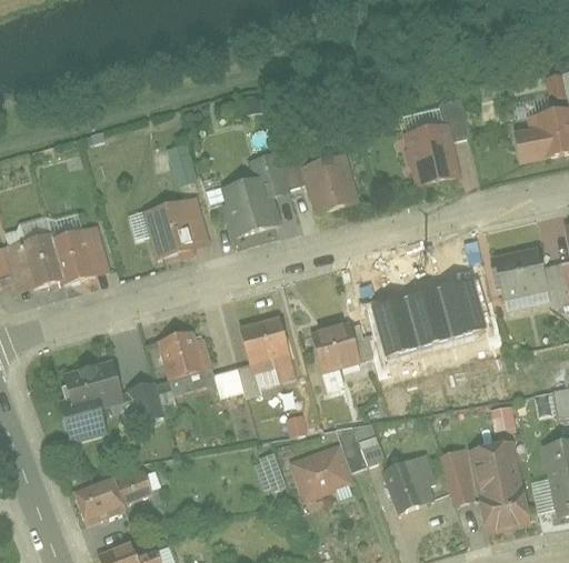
[(568,154),(568,107),(526,117),(528,129),(513,132),(520,166),(568,154)]
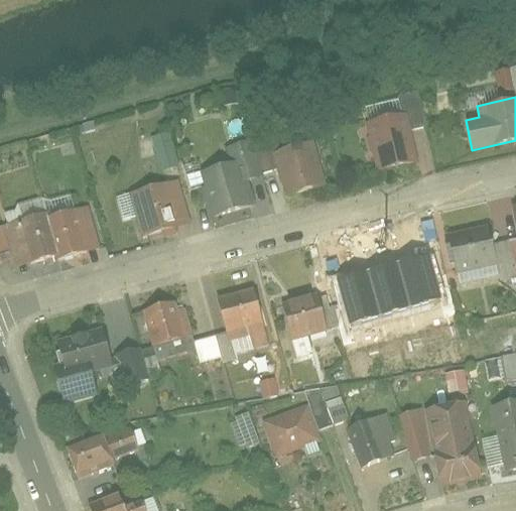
[(405,111),(365,121),(377,170),(417,160),(405,111)]
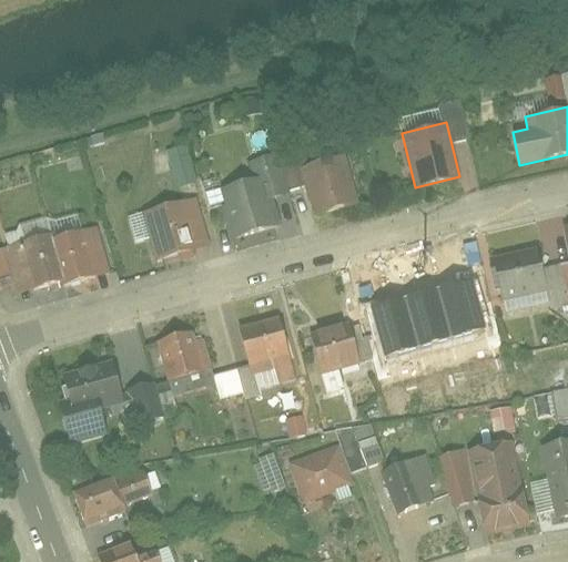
[(171,182),(193,179),(186,141),(165,144),(171,182)]
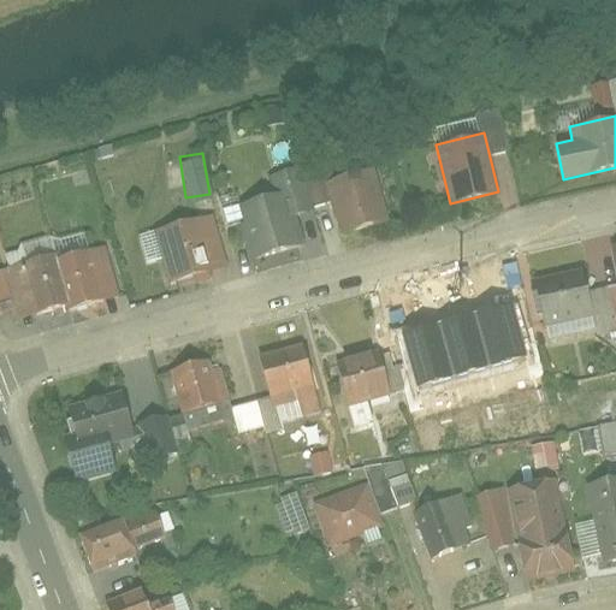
[(234,205),(249,260),(304,244),(295,212),(314,206),(301,161),(265,172),(272,194),(234,205)]
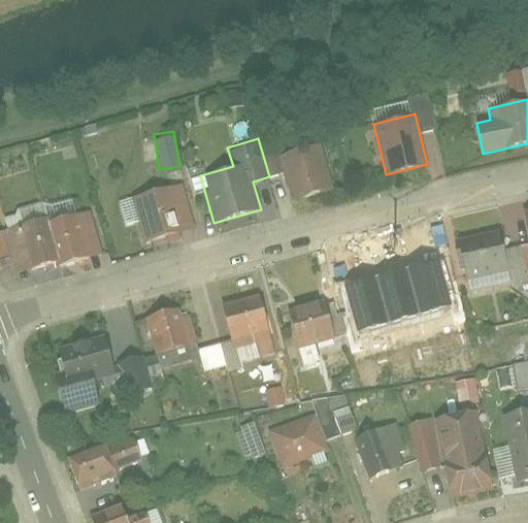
[(292,201),(335,188),(320,140),(276,154),(292,201)]
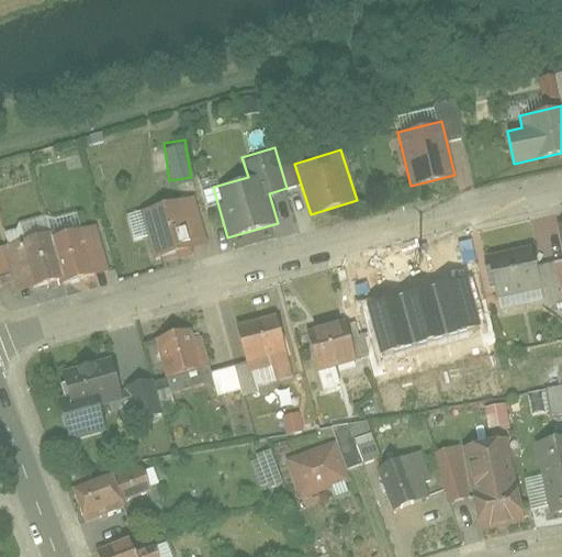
[(206,241),(193,195),(139,210),(153,256),(206,241)]
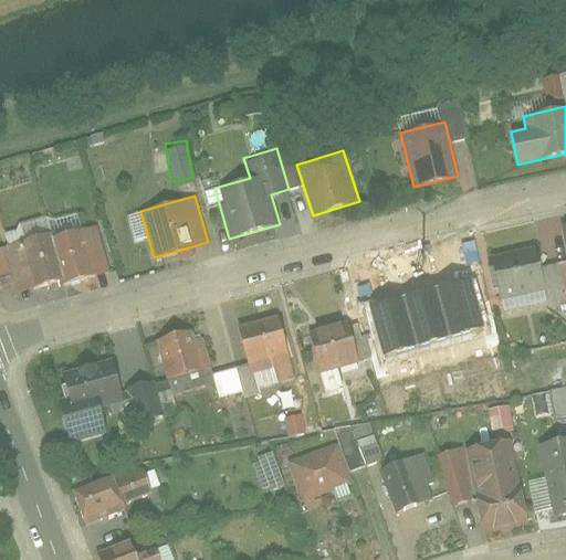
[(111,268),(96,223),(54,235),(52,231),(0,245),(0,287),(11,284),(13,291),(63,276),(64,282),(111,268)]
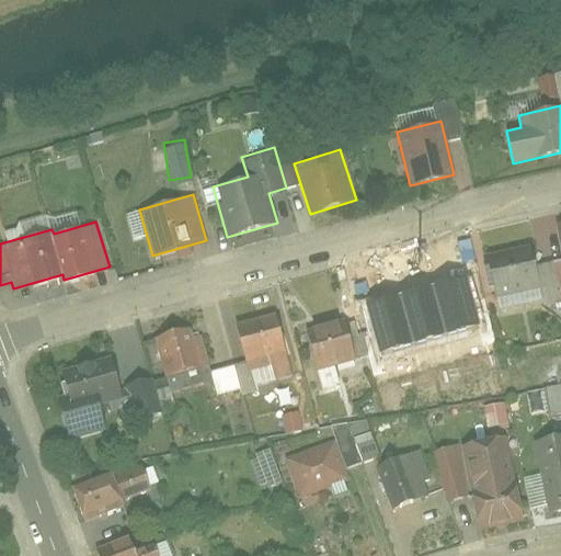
[(534,244),(487,253),(496,296),(542,286),(534,244)]
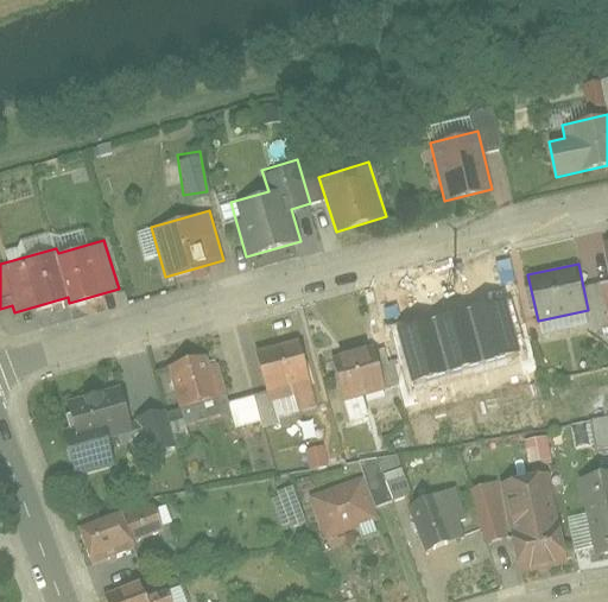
[(473,319),(428,331),(438,375),(461,369),(460,363),(482,357),(473,319)]
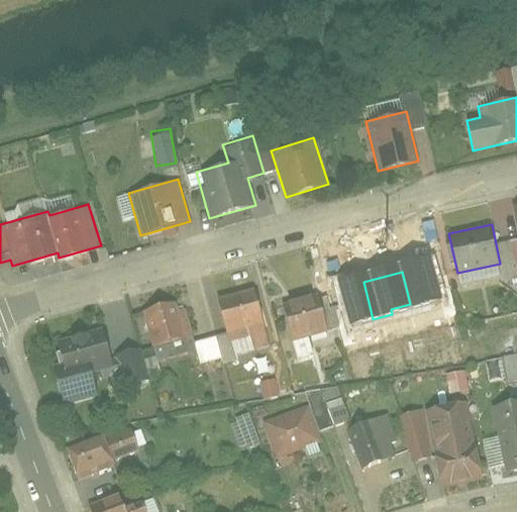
[(254,286),(216,297),(228,336),(266,325),(254,286)]
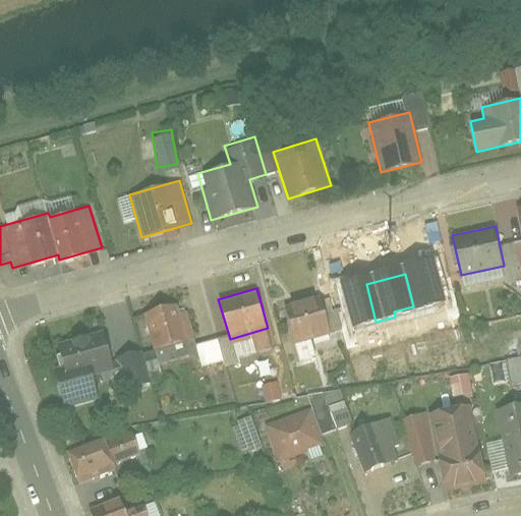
[(321,296),(284,307),(295,344),(332,333),(321,296)]
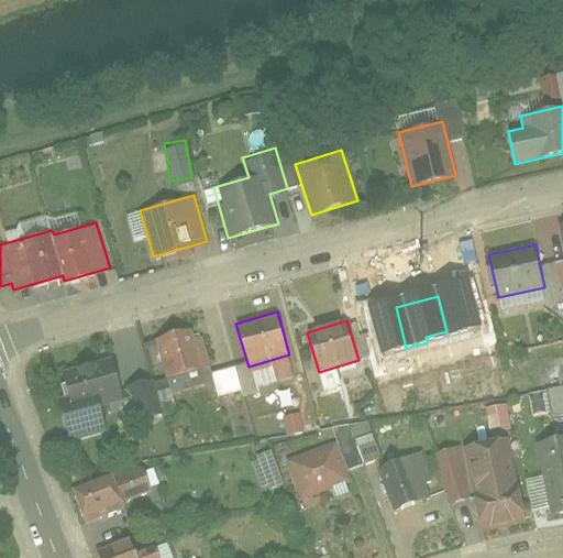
[(188,328),(154,338),(165,378),(210,364),(201,335),(191,338),(188,328)]
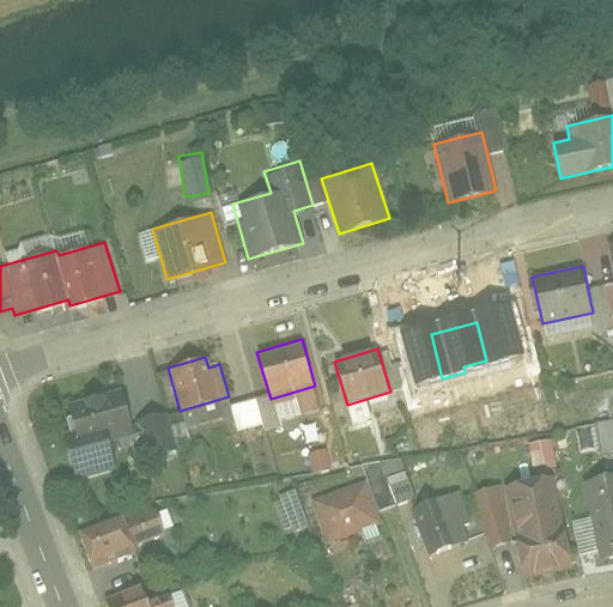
[(135,432),(120,386),(67,401),(76,429),(62,433),(76,474),(116,461),(109,441),(135,432)]
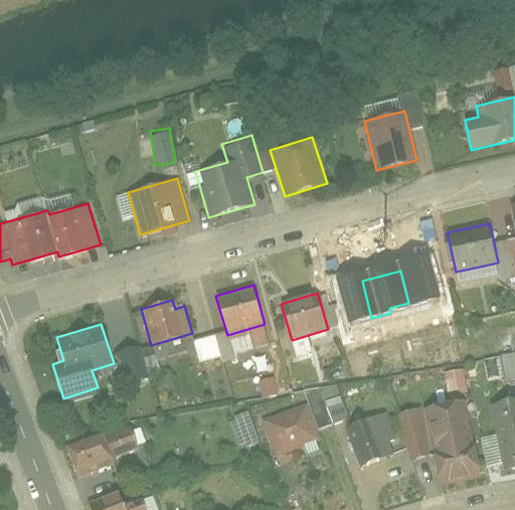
[(120,345),(125,378),(143,375),(138,342),(120,345)]
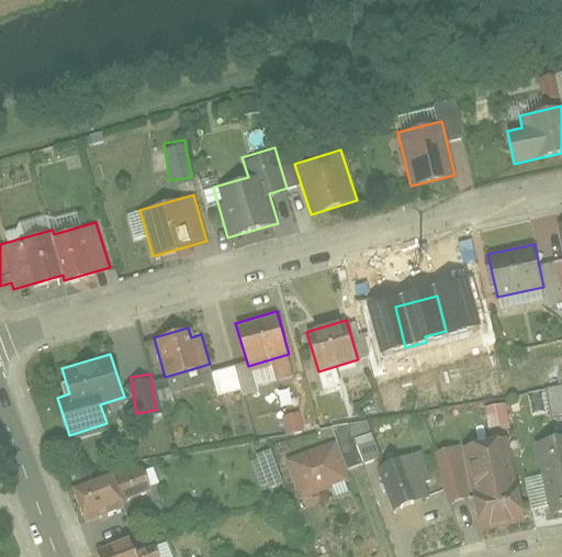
[(395,404),(416,394),(407,376),(386,385),(395,404)]
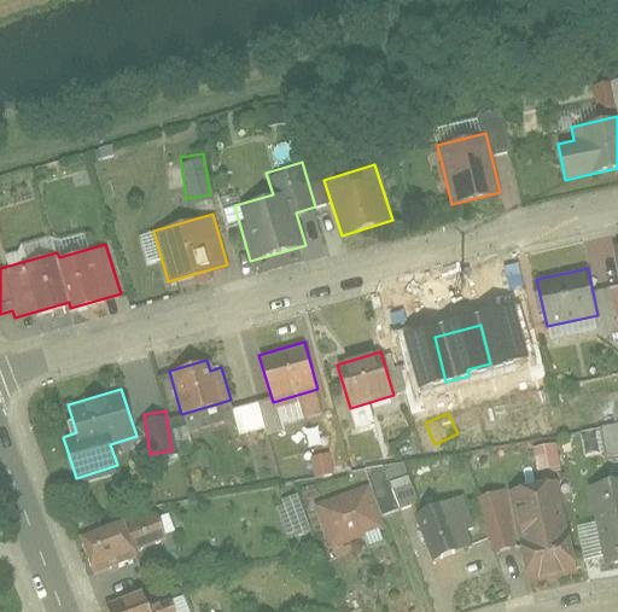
[(617,418),(596,420),(600,452),(617,449),(617,418)]
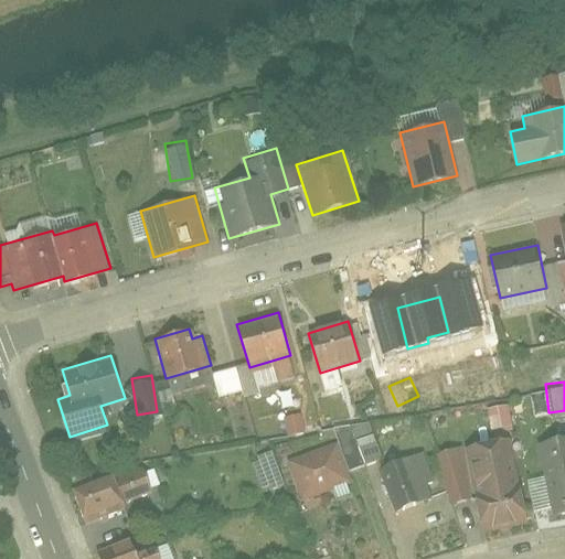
[(304,426),(299,408),(280,412),(285,430),(304,426)]
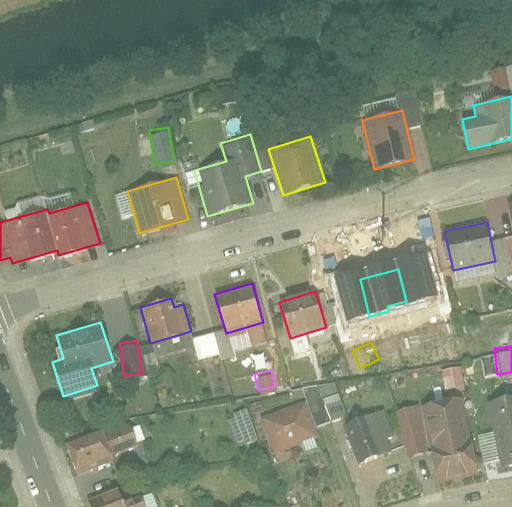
[(463,396),(422,405),(438,481),(479,473),(463,396)]
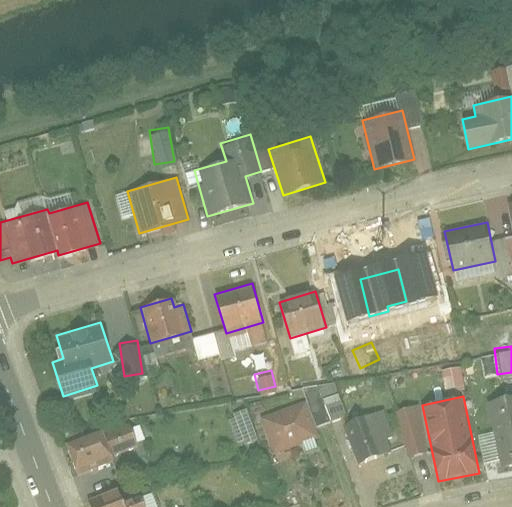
[(511,396),(489,400),(501,465),(511,462),(511,396)]
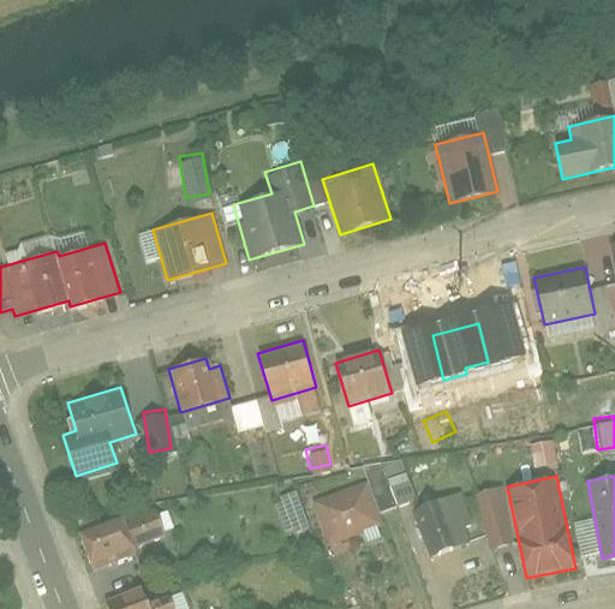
[(365,479),(312,500),(327,541),(381,521),(365,479)]
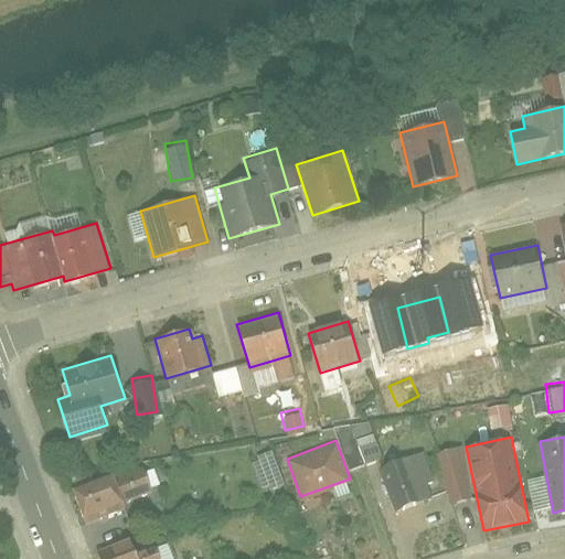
[(257,485),(278,481),(270,447),(249,451),(257,485)]
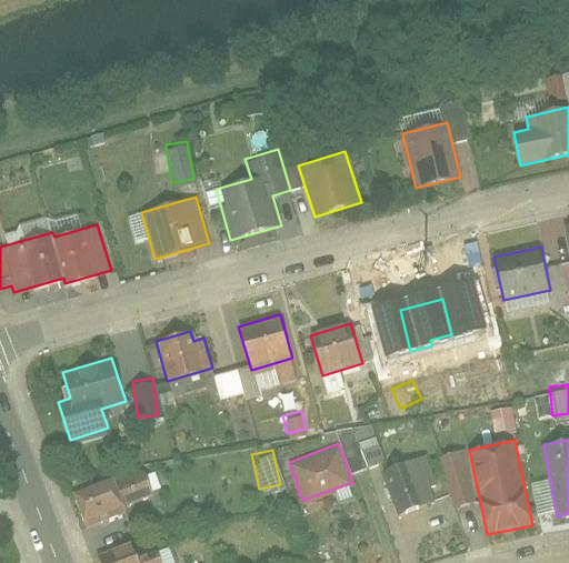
[(426,454),(383,471),(399,512),(433,499),(428,485),(437,482),(426,454)]
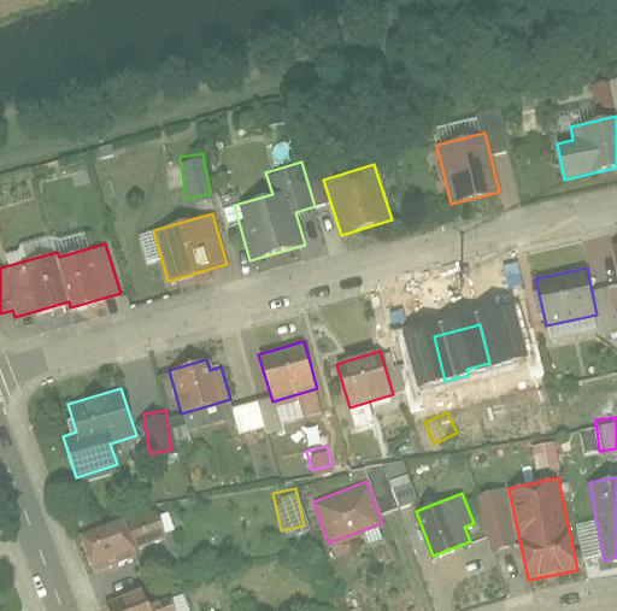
[(125,516),(80,534),(93,568),(136,551),(133,542),(163,530),(154,511),(127,521),(125,516)]
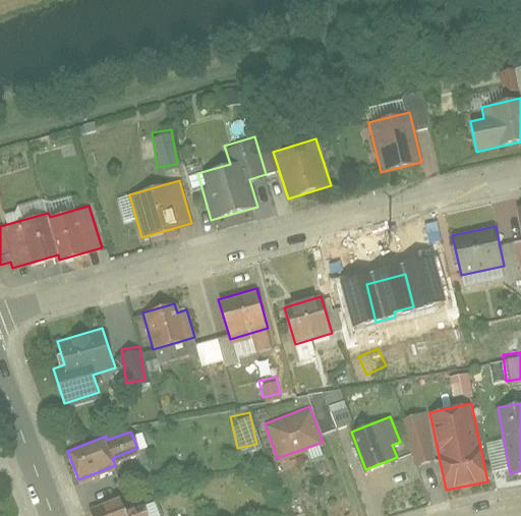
[(127,515),(121,496),(90,507),(92,515),(127,515)]
